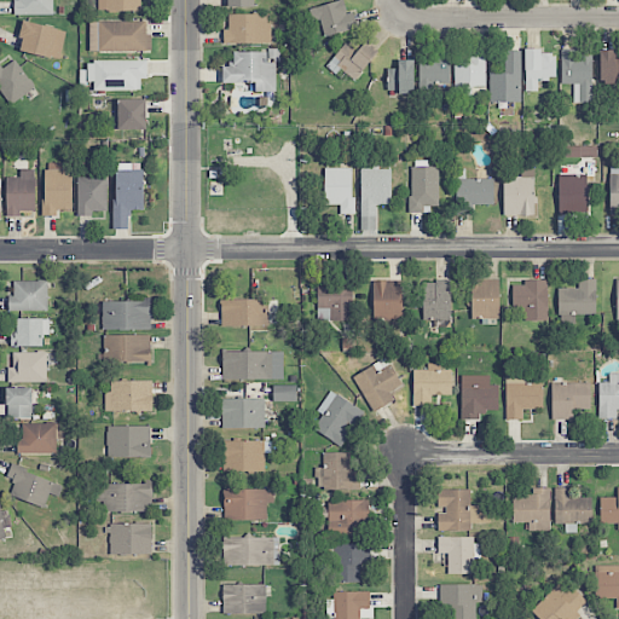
[(53,15),(52,0),(13,0),(13,15),(53,15)]
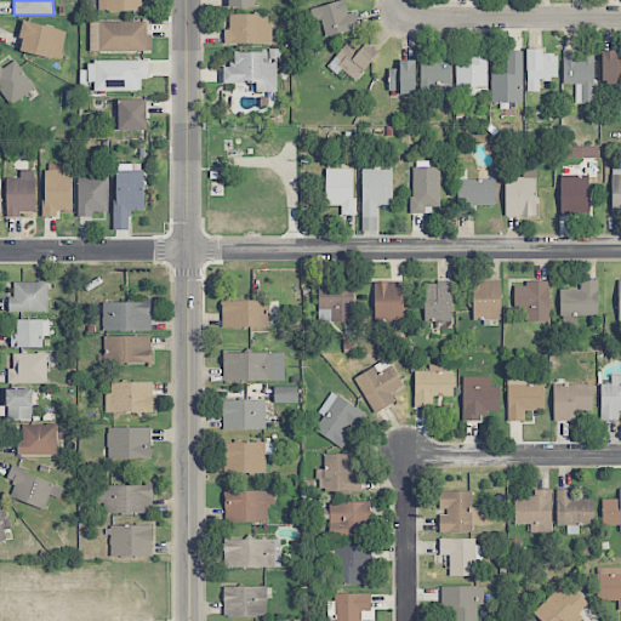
[(98,0),(98,12),(142,12),(141,0),(98,0)]
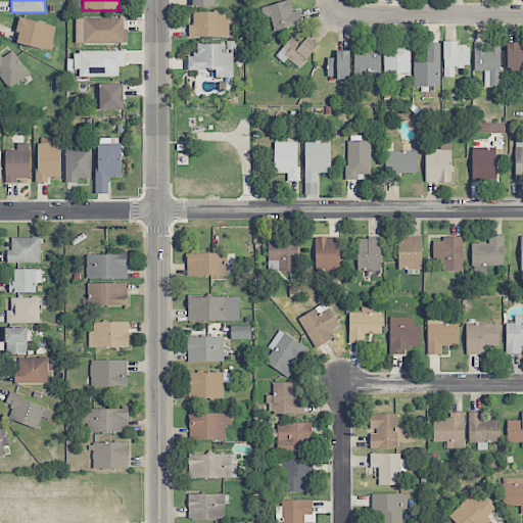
[(298,10),(293,11),(289,0),(287,0),(262,7),(265,18),(271,17),(275,31),(302,22),(298,10)]
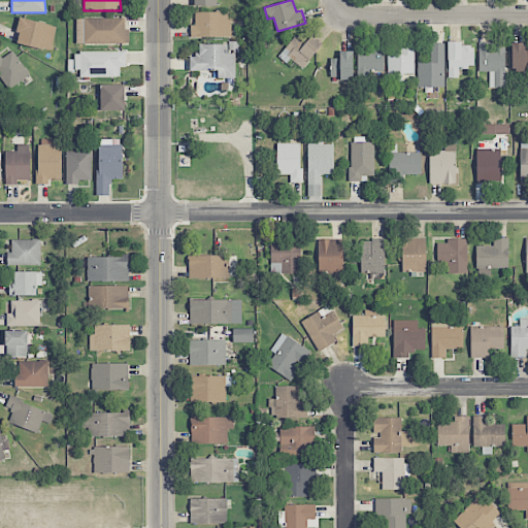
[(231,11),(195,12),(195,25),(191,25),(191,37),(231,37),(231,11)]
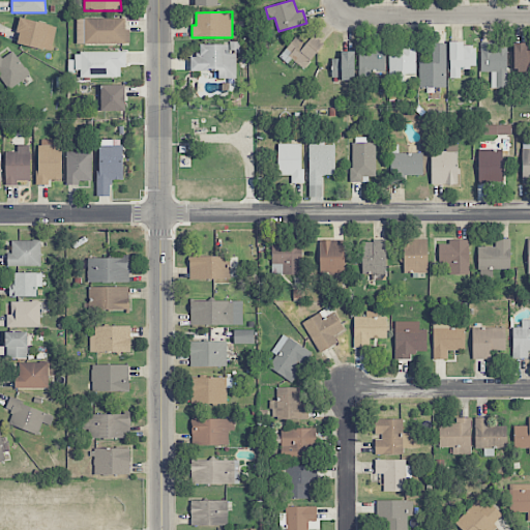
[(57,27),(20,18),(17,32),(20,33),(18,42),(50,52),(57,27)]
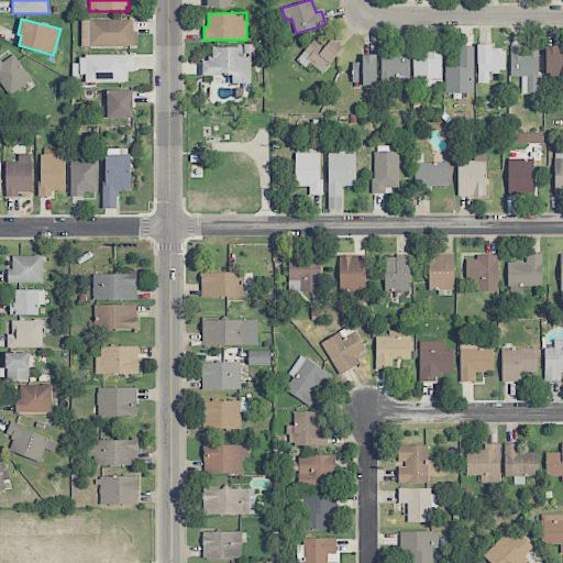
[(81,20),(81,47),(138,46),(138,31),(133,31),(133,19),(81,20)]
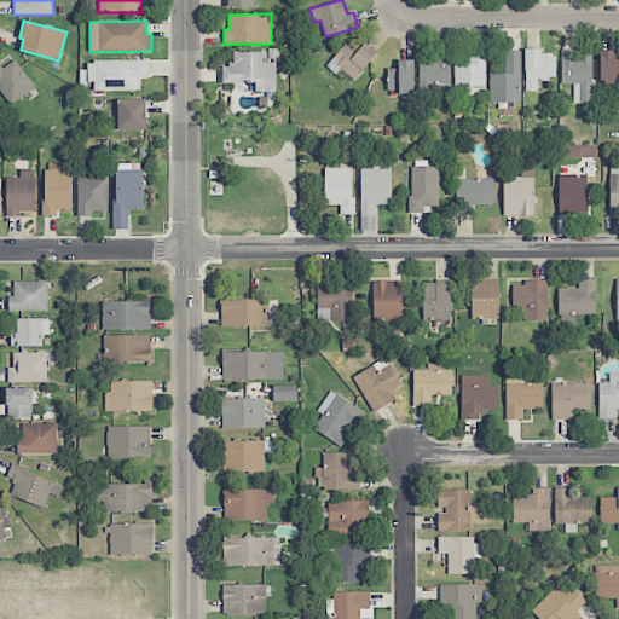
[(362,46),(351,38),(327,65),(335,74),(341,68),(354,80),(379,51),(366,41),(362,46)]
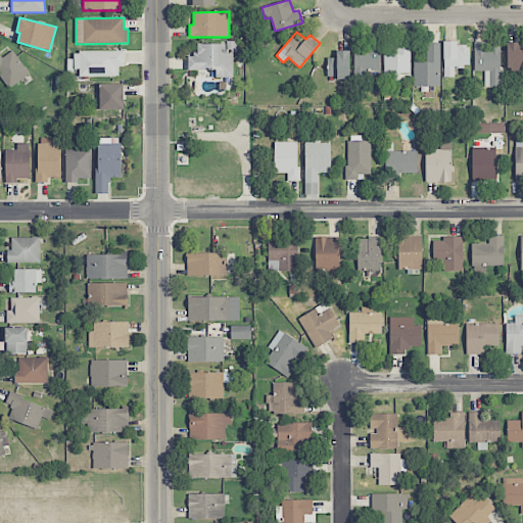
[(440,86),(440,42),(426,43),(426,61),(413,61),(414,87),(440,86)]
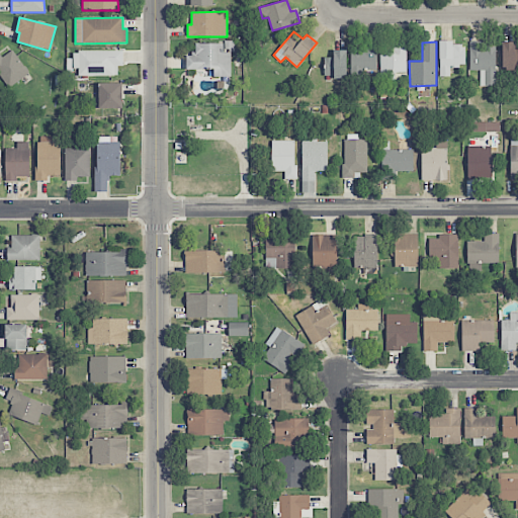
[(495,47),(482,47),(482,41),(468,41),(469,70),(485,70),(485,86),(496,86),(495,47)]
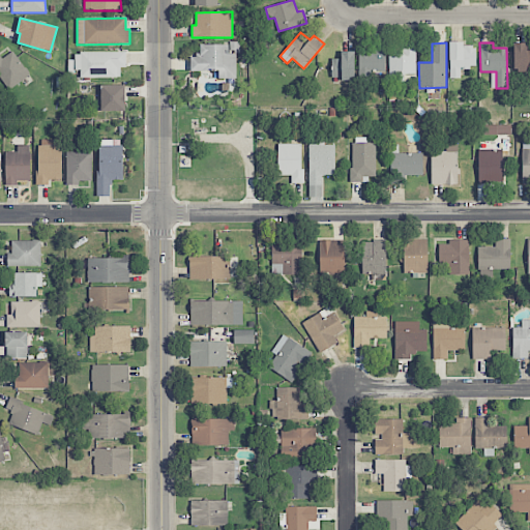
[(527,42),(513,43),(513,71),(529,70),(529,50),(527,51),(527,42)]
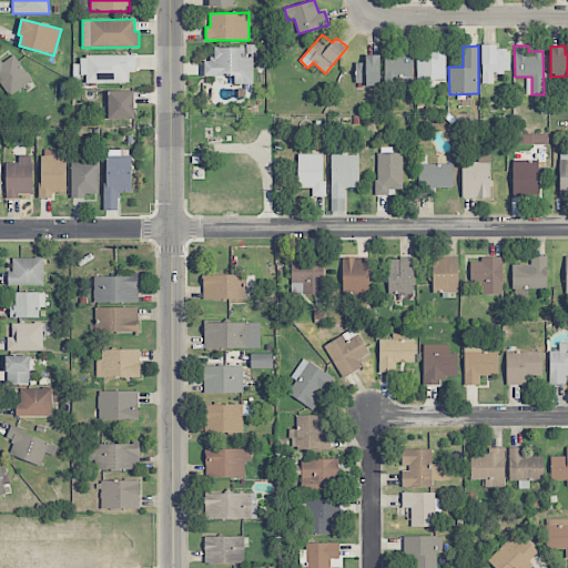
[(253,83),(253,57),(245,57),(245,47),(214,48),(215,61),(204,61),(204,77),(234,75),(234,83),(253,83)]
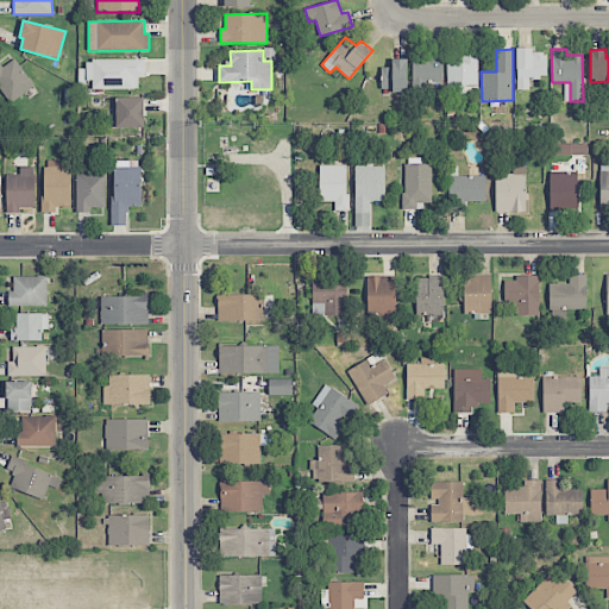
[(516,50),(516,90),(529,90),(529,77),(546,79),(547,50),(516,50)]
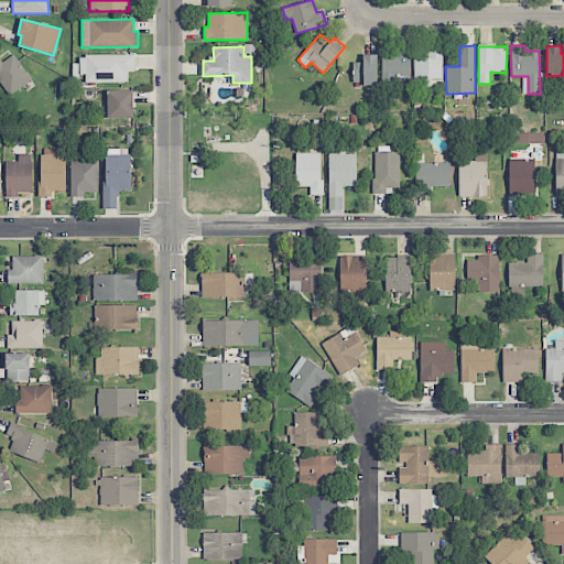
[(410,78),(410,47),(382,47),(382,78),(410,78)]
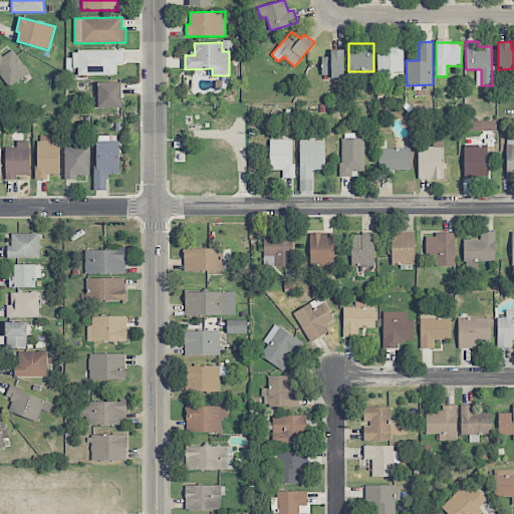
[(404,72),(403,47),(377,48),(377,73),(404,72)]
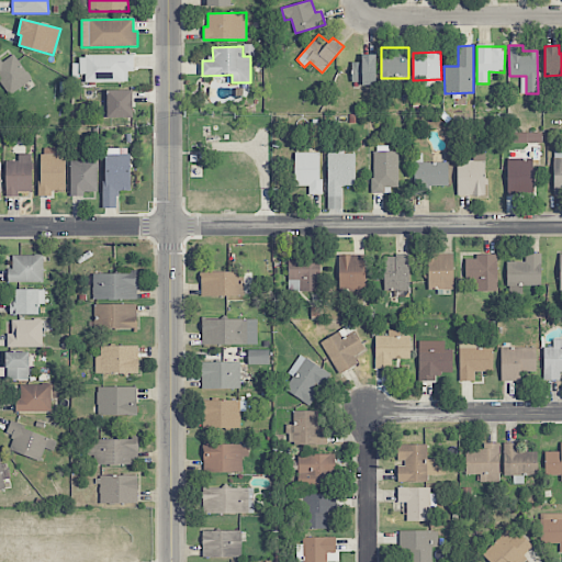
[(32,80),(14,54),(2,62),(0,58),(0,57),(0,81),(9,96),(32,80)]
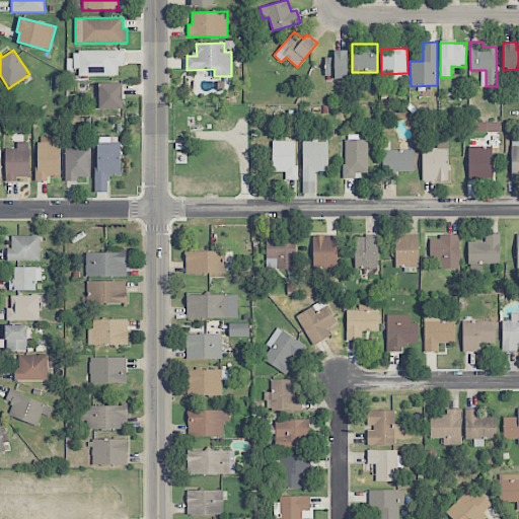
[(75,75),(118,76),(118,66),(124,66),(124,51),(75,51),(75,75)]
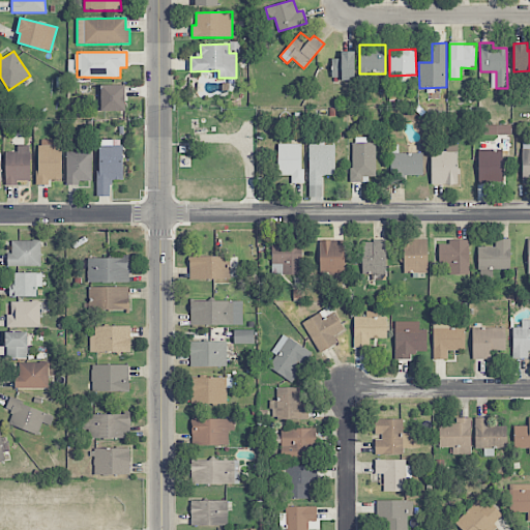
[(355,52),(341,52),(341,58),(332,58),(331,80),(354,80),(355,52)]
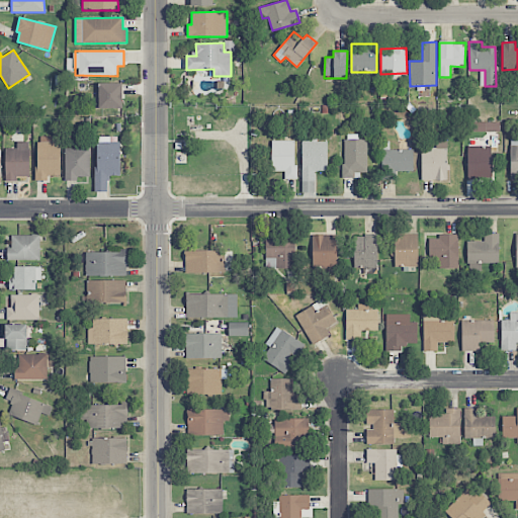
[(98,83),(99,109),(122,108),(122,83),(98,83)]
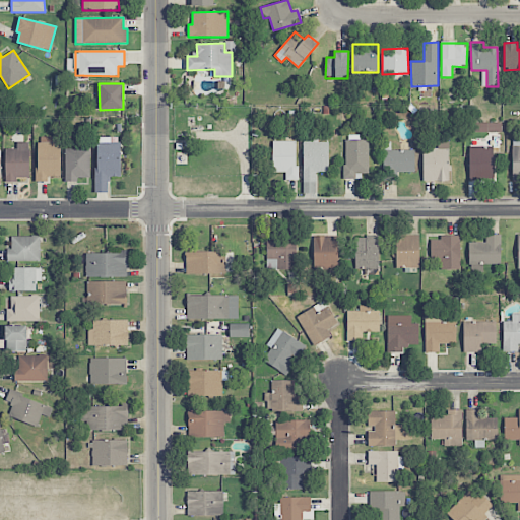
[(473,132),(499,132),(499,123),(473,123),(473,132)]
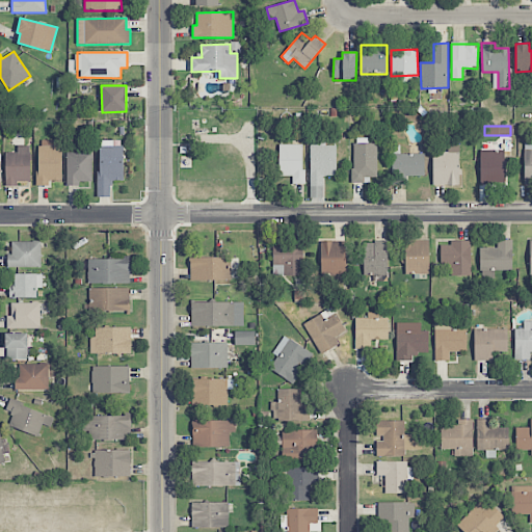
[(337,176),(337,145),(325,145),(325,136),(310,136),(311,185),(324,185),(323,176),(337,176)]
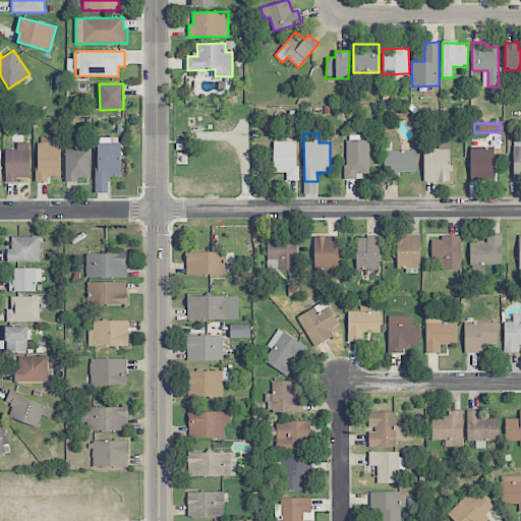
[(60,143),(53,143),(52,137),(37,137),(38,182),(48,181),(48,176),(61,176),(60,143)]
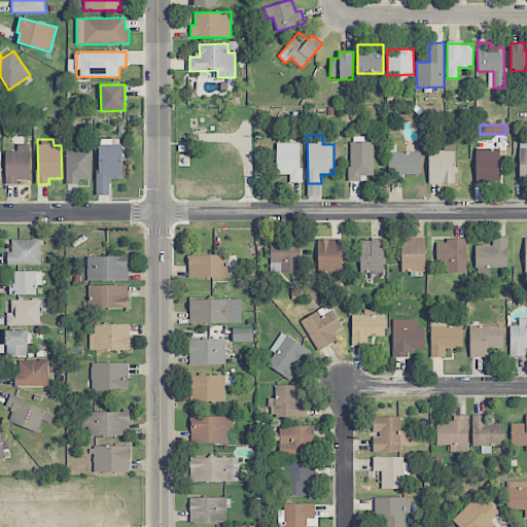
[(123,178),(123,145),(112,144),(112,139),(98,139),(98,196),(110,196),(110,178),(123,178)]
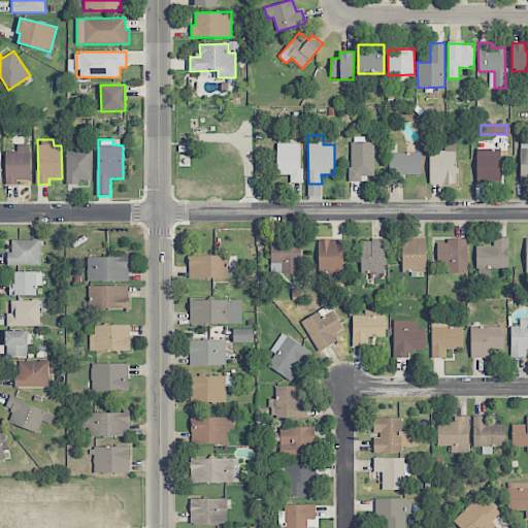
[(373,142),(350,142),(350,179),(374,179),(373,142)]
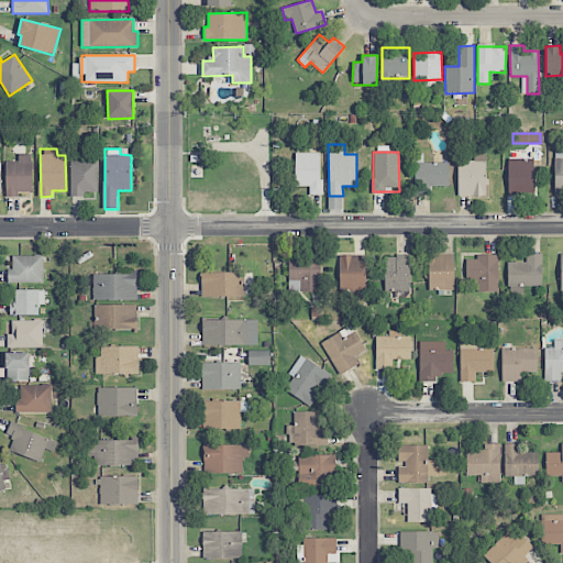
[(295,186),(309,186),(309,195),(321,195),(321,153),(295,153),(295,186)]
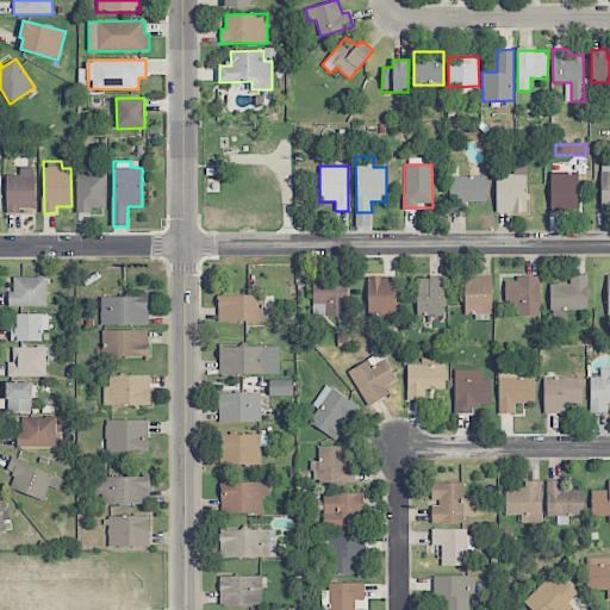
[(6,213),(20,212),(20,209),(35,207),(33,167),(20,168),(20,175),(6,175),(6,213)]
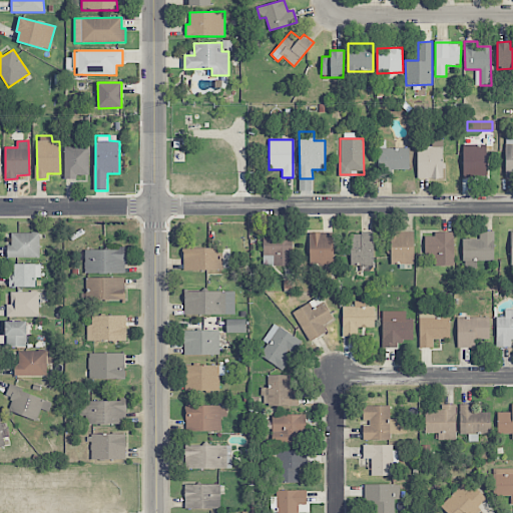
[(417,178),(443,178),(442,140),(431,140),(431,146),(417,146),(417,178)]
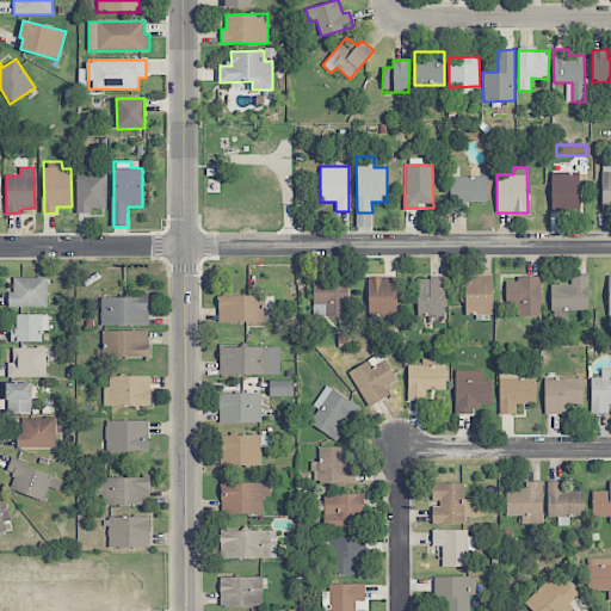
[(106,168),(91,168),(91,176),(76,174),(76,214),(92,214),(92,208),(105,209),(106,168)]
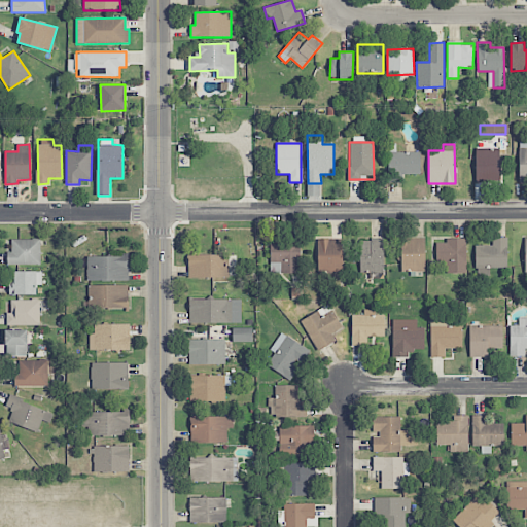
[(477,148),(476,182),(499,183),(500,149),(477,148)]
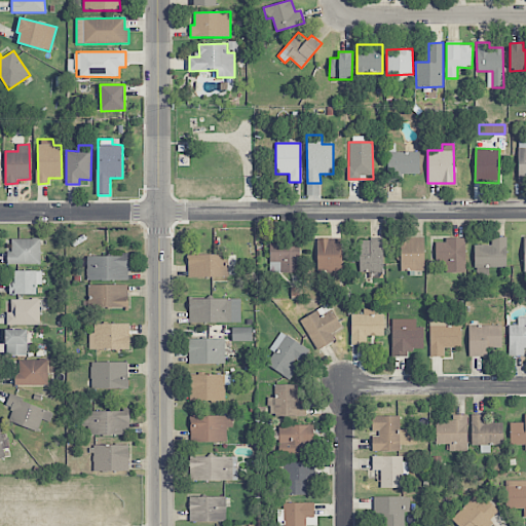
[(420,151),(387,152),(387,174),(420,174),(420,151)]
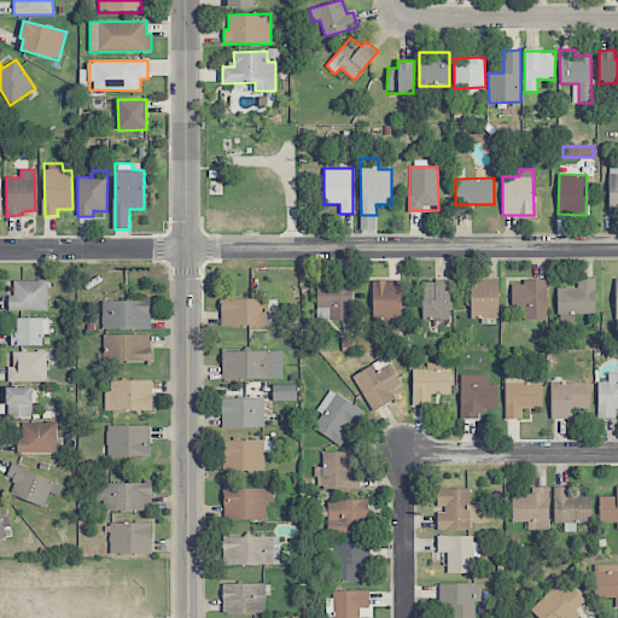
[(361,229),(375,229),(375,216),(360,216),(361,229)]
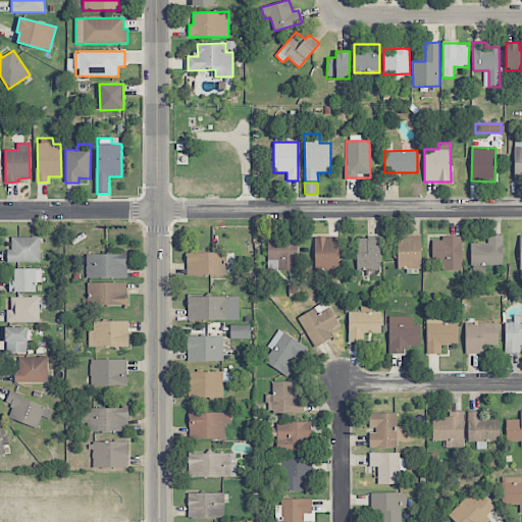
[(421,269),(421,235),(398,235),(398,269),(421,269)]
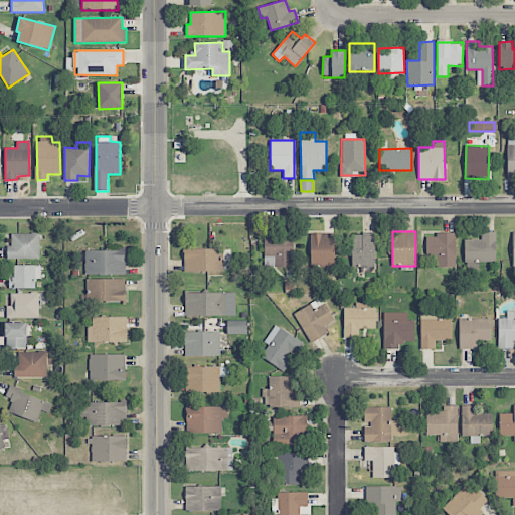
[(456,232),(436,233),(436,237),(426,237),(426,268),(456,267),(456,232)]
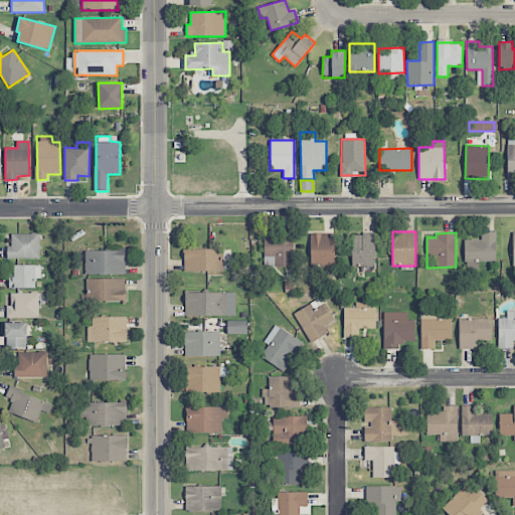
[(479,262),(496,262),(496,232),(481,232),(481,239),(465,240),(465,270),(479,269),(479,262)]
